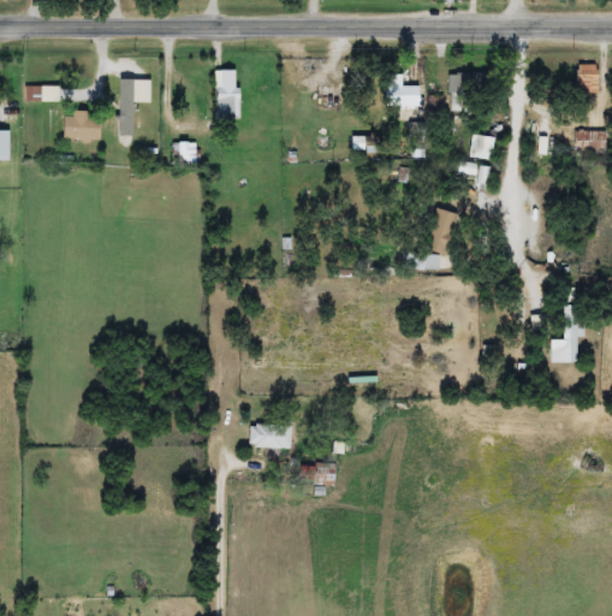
[(577,93),(600,93),(600,64),(577,64),(577,93)]
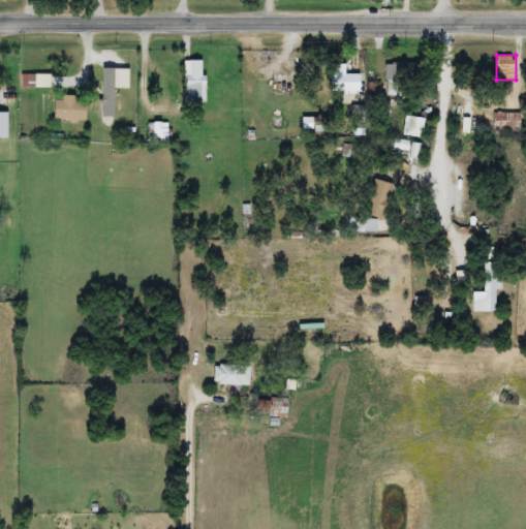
[(205,101),(205,60),(185,60),(185,101),(205,101)]
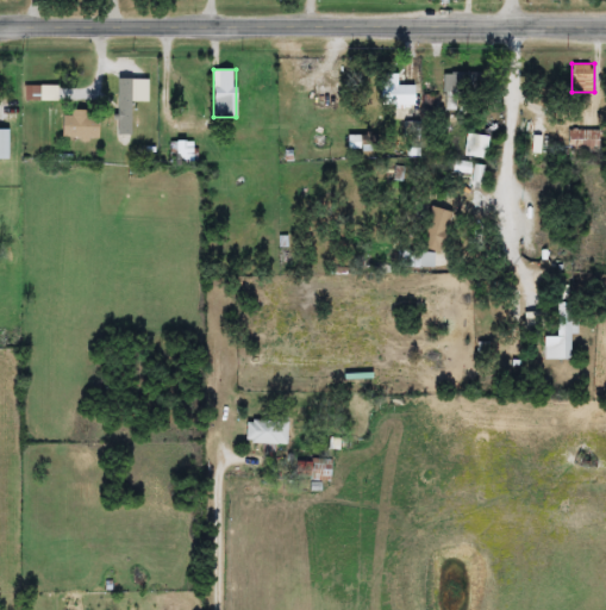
[(445,72),(445,92),(474,92),(474,72),(445,72)]
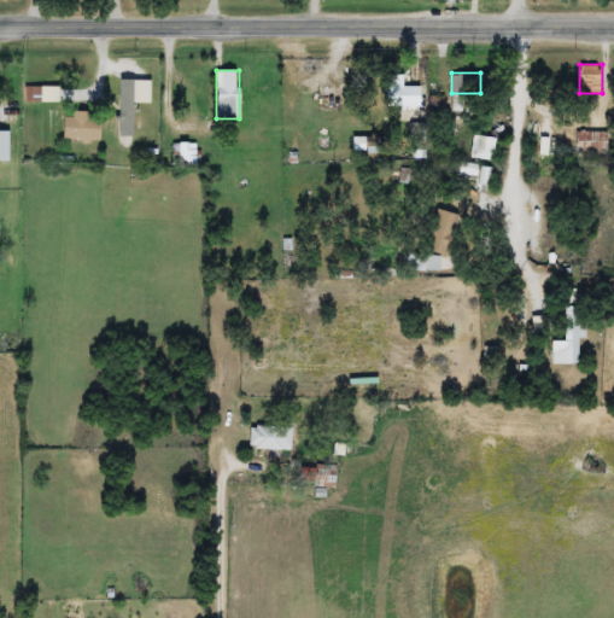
[(419,105),(419,87),(405,87),(405,75),(385,75),(385,105),(419,105)]
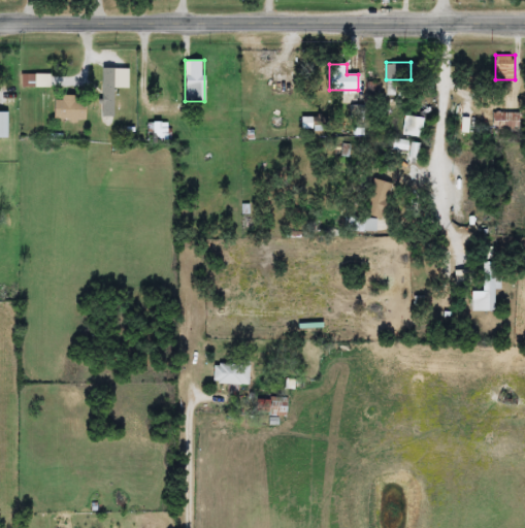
[(102,117),(115,117),(113,88),(129,88),(129,68),(102,68),(102,117)]
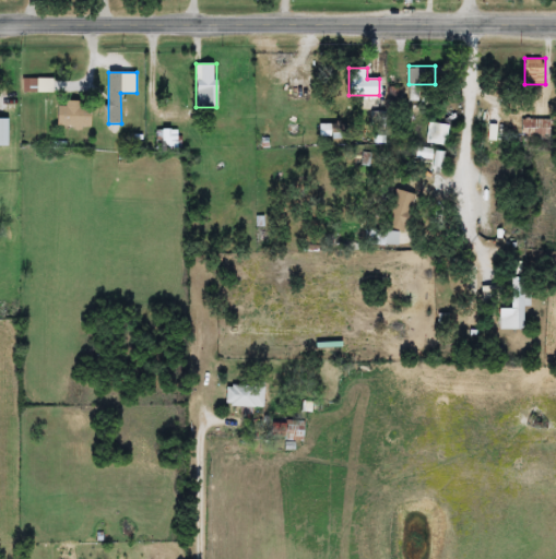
[(91,126),(91,100),(56,102),(57,127),(91,126)]
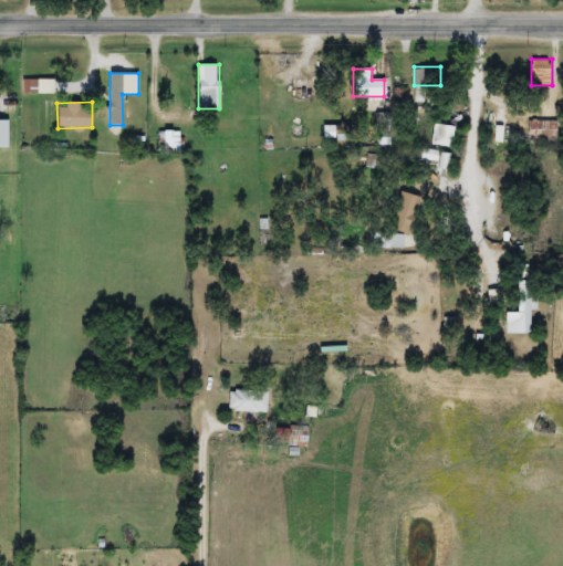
[(0,118),(0,147),(10,148),(10,119),(0,118)]
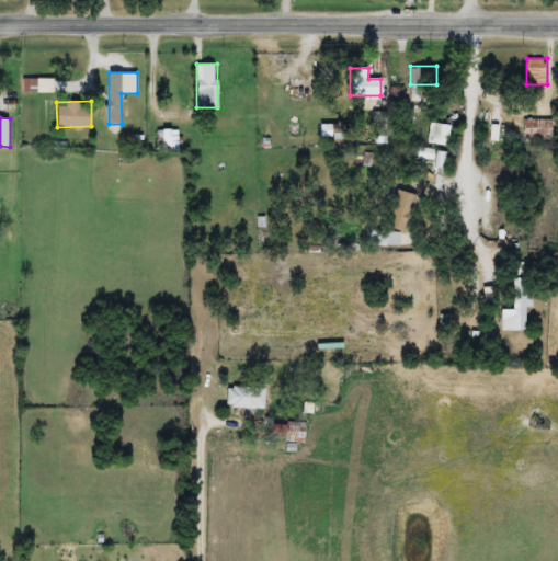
[(555,119),(525,119),(525,137),(555,137),(555,119)]
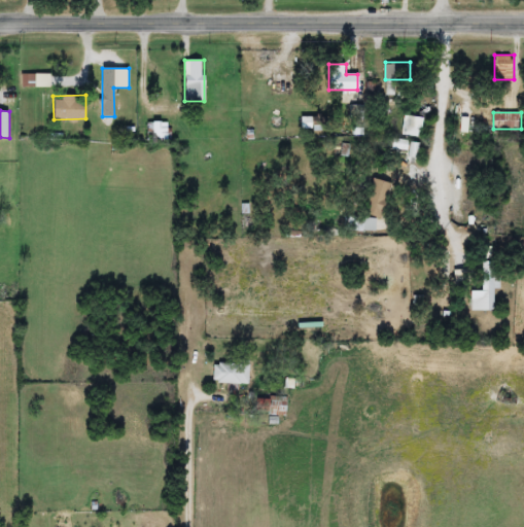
[(423,116),(404,114),(402,135),(421,137),(423,116)]
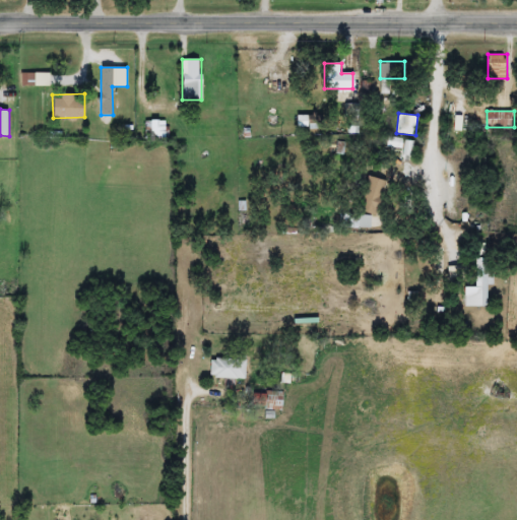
[(151,121),(151,140),(168,140),(168,121),(151,121)]
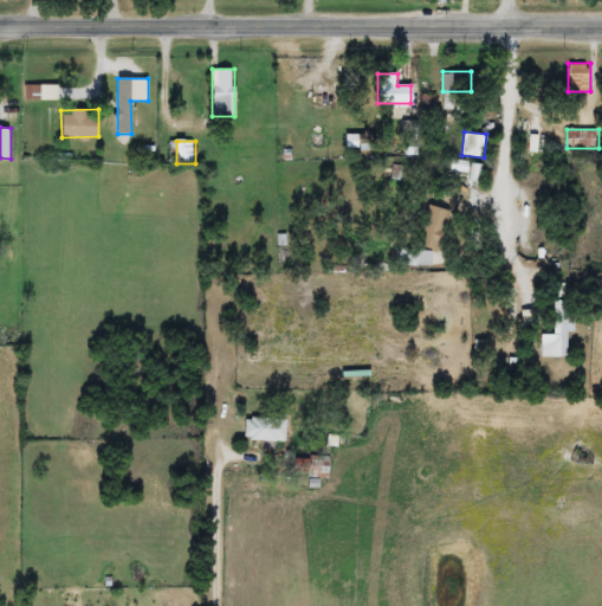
[(448,208),(424,208),(424,249),(448,249),(448,208)]
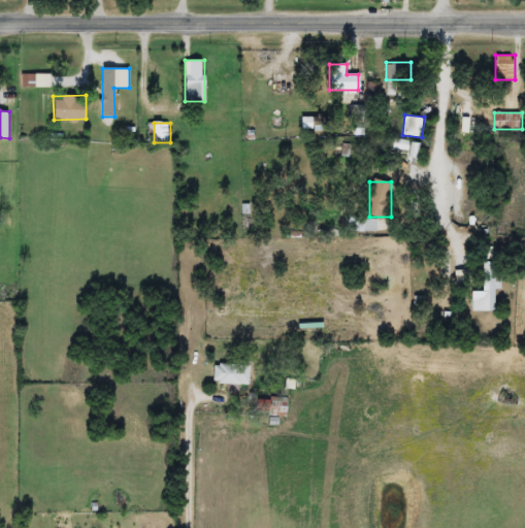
[(378,232),(378,218),(347,218),(347,232),(378,232)]
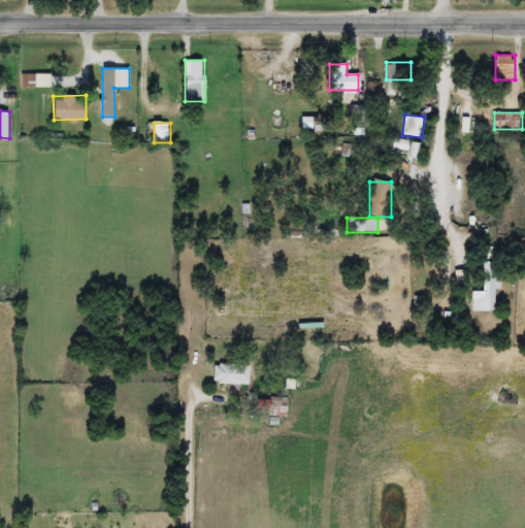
[(501,290),(501,260),(478,259),(477,311),(496,311),(496,290),(501,290)]
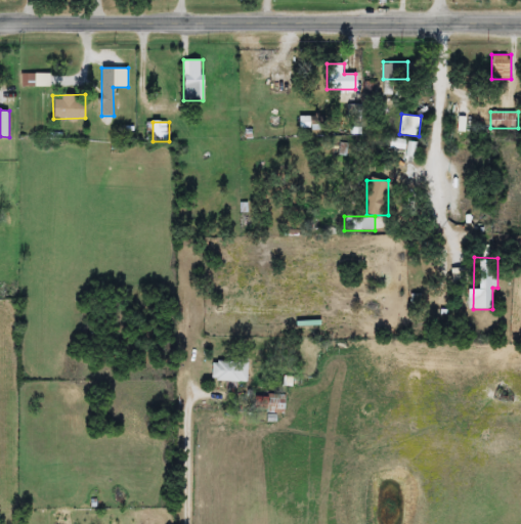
[(213,382),(250,382),(250,361),(213,361),(213,382)]
